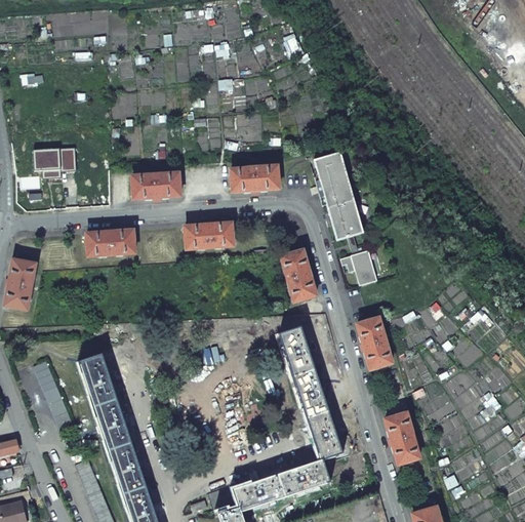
[(35,169),(76,167),(75,147),(34,149),(35,169)]
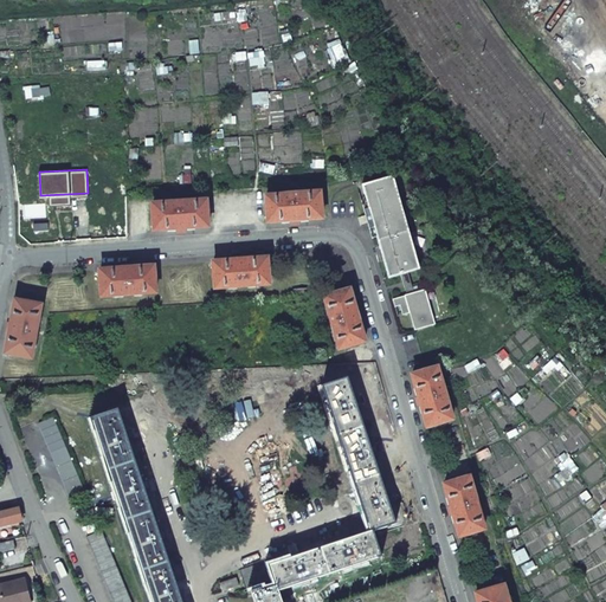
[(400,272),(419,266),(392,174),(362,183),(366,196),(376,234),(388,274),(400,272)]
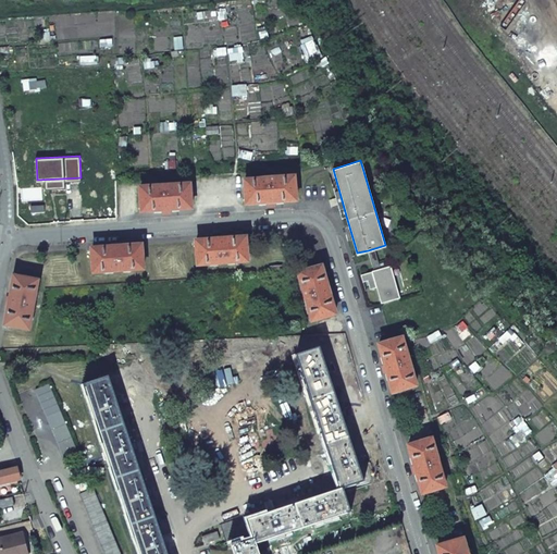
[(246,202),(296,198),(295,174),(244,177),(246,202)]
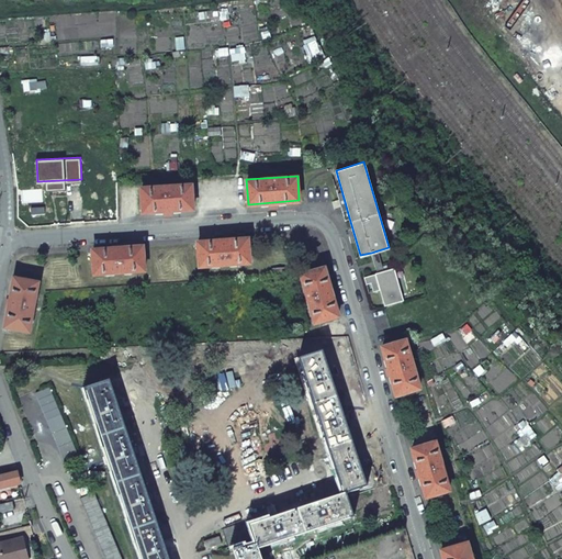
[(336,183),(346,219),(349,217),(339,182),(336,183)]
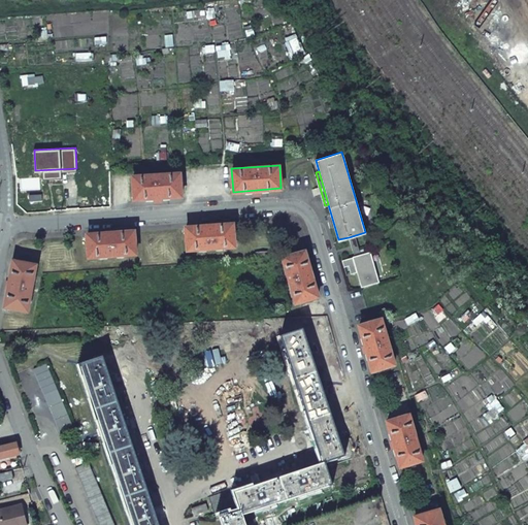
[(179,172),(132,175),(134,198),(182,195),(179,172)]
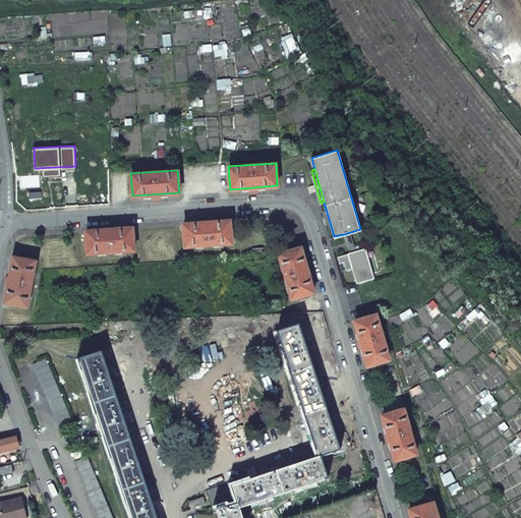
[(184,246),(232,242),(229,220),(183,223),(184,246)]
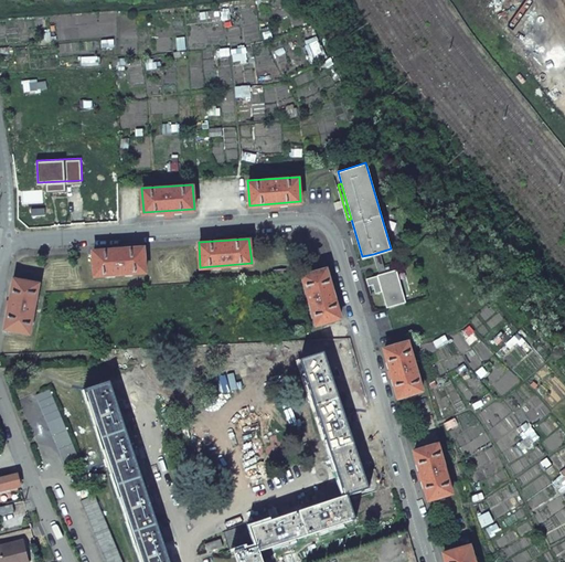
[(145,271),(144,245),(93,250),(95,274),(145,271)]
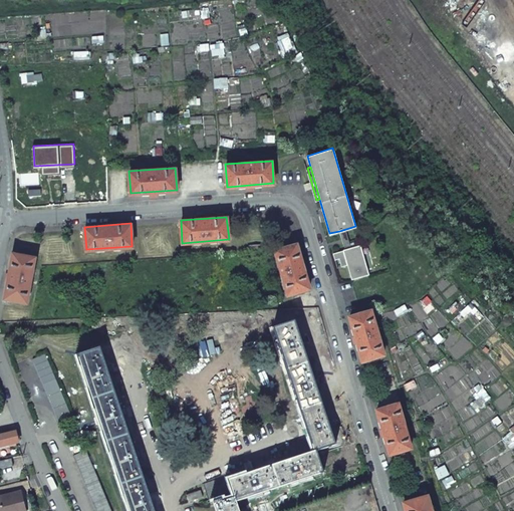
[(368,273),(360,243),(351,246),(350,241),(344,243),(345,247),(343,248),(343,249),(333,251),(335,258),(339,256),(341,264),(347,263),(351,277),(368,273)]
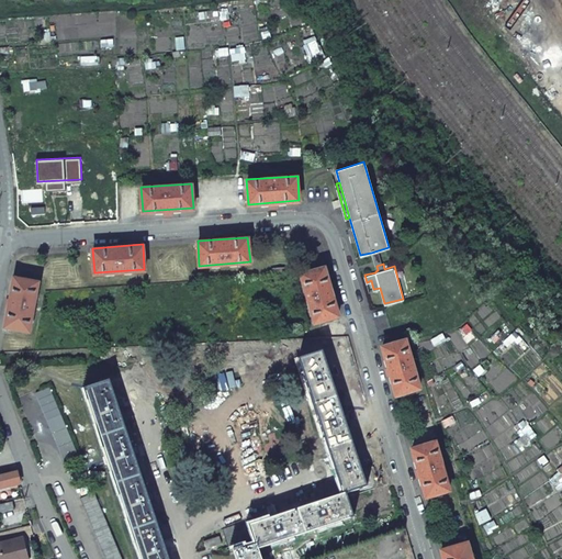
[(314,321),(338,314),(324,266),(300,272),(314,321)]
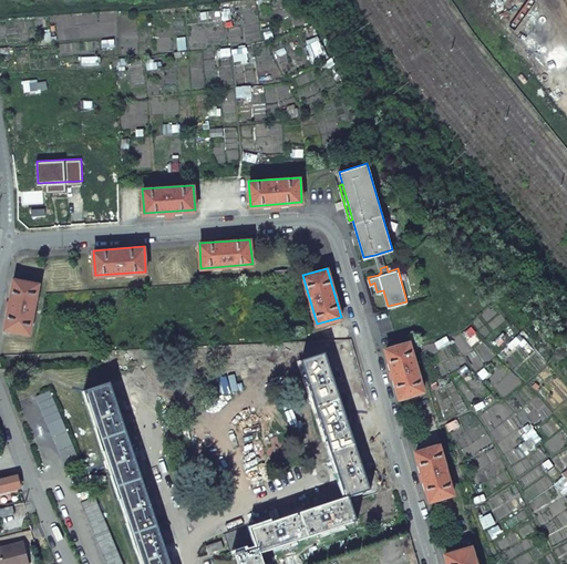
[(14,278),(6,328),(29,332),(39,283),(14,278)]
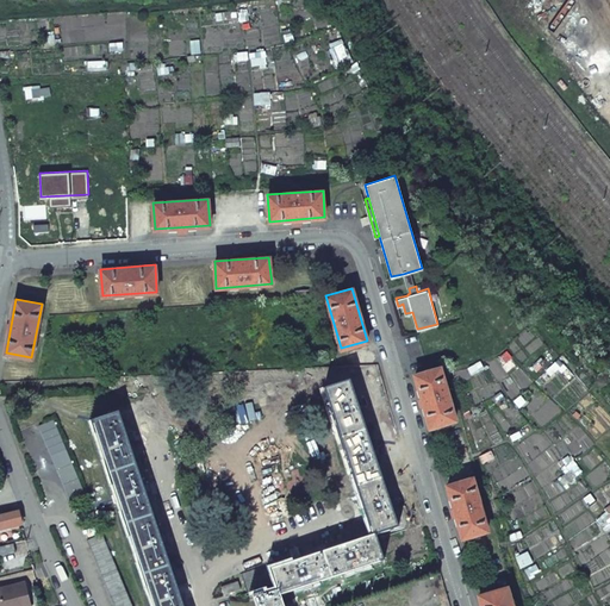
[(429,426),(455,419),(440,367),(415,374),(429,426)]
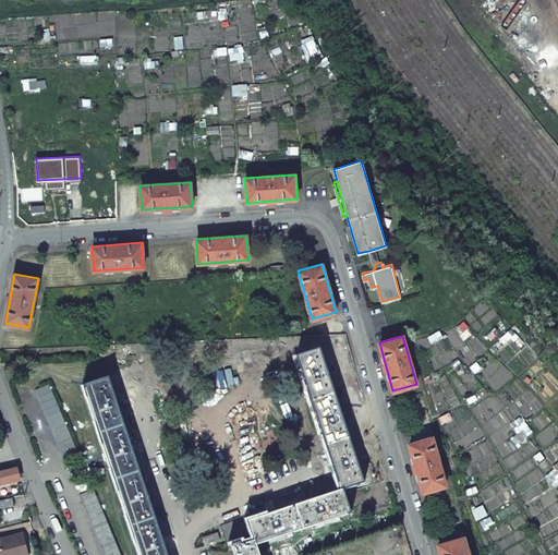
[(343,486),(364,479),(344,415),(320,346),(298,353),(341,486),(343,486)]
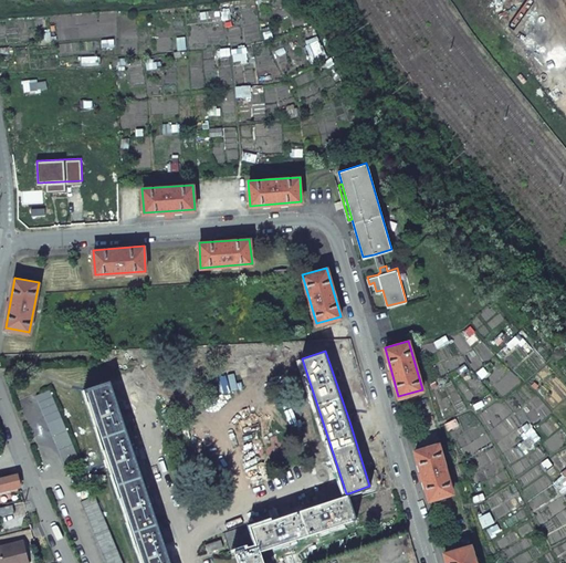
[(144,562),(170,562),(109,381),(86,388),(144,562)]
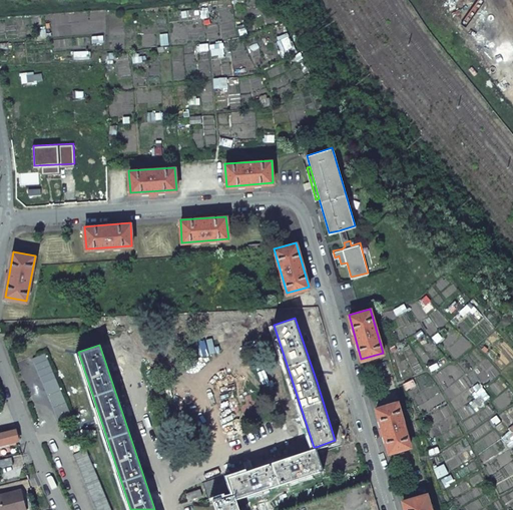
[(33,358),(58,418),(71,412),(45,353),(33,358)]
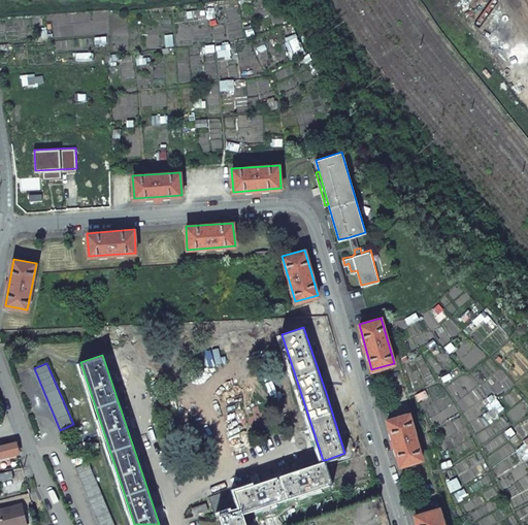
[(409,412),(387,420),(400,465),(423,458),(409,412)]
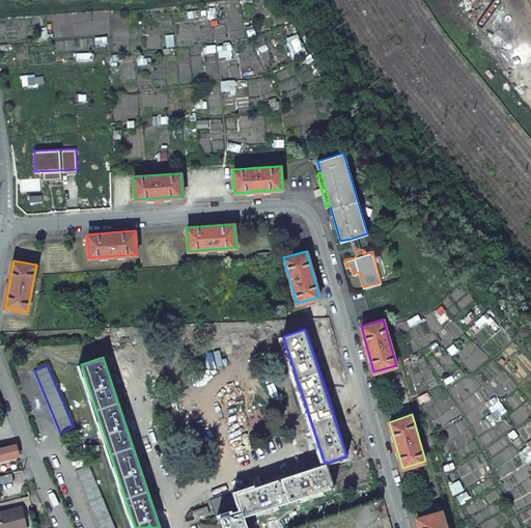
[(0,459),(19,454),(16,443),(0,446),(0,459)]
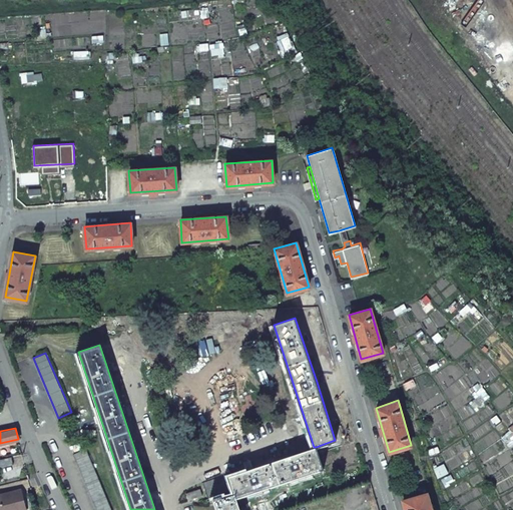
[(73,452),(97,509),(111,509),(86,447),(73,452)]
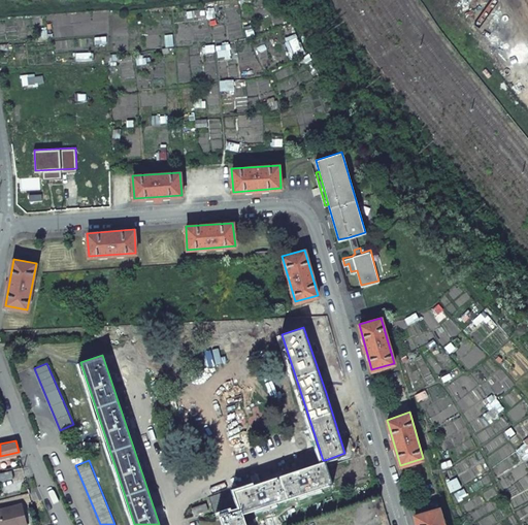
[(242,512),(332,483),(325,460),(323,460),(235,489),(240,506),(242,512)]
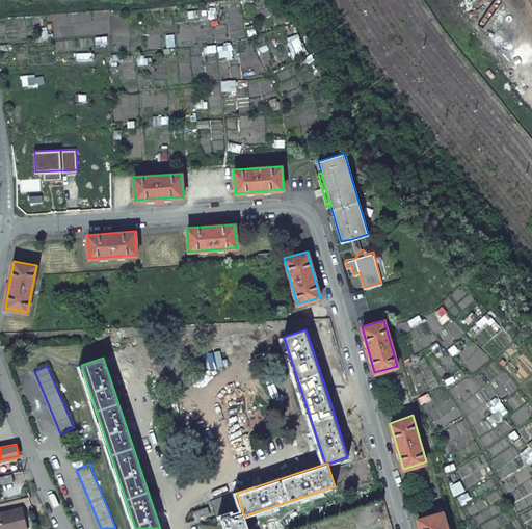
[(14,480),(11,473),(0,475),(0,481),(0,483),(14,480)]
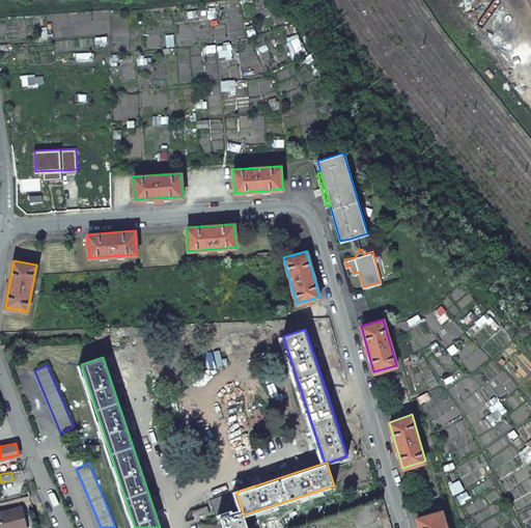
[(220,517),(239,510),(231,489),(208,497),(217,521),(222,520),(220,517)]
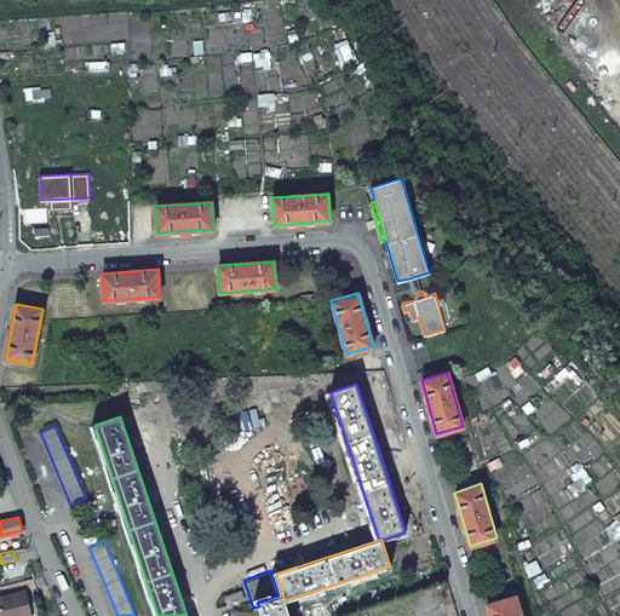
[(0,615),(10,615),(30,611),(26,591),(0,597),(0,615)]
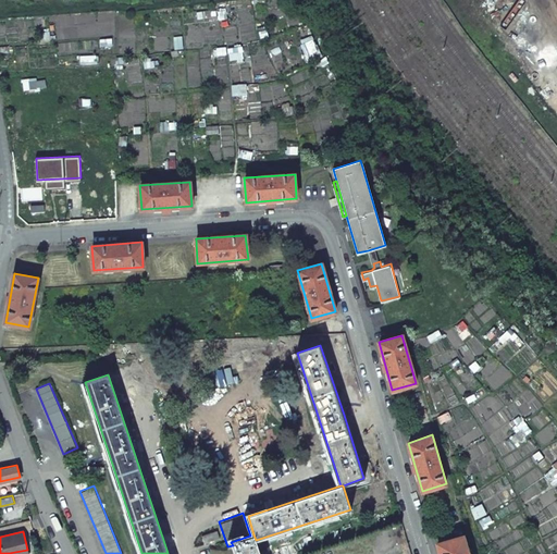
[(260,553),(256,540),(254,534),(250,536),(231,542),(233,545),(235,553),(260,553)]
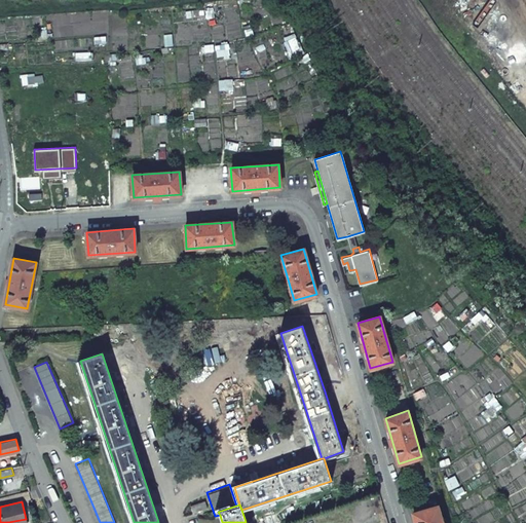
[(442,522),(437,506),(412,513),(415,522),(442,522)]
